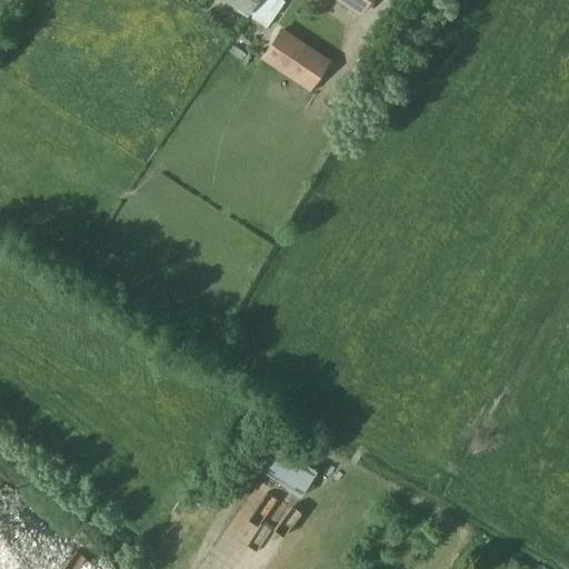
[(226,0),(263,27),(283,0),(281,0),(226,0)]
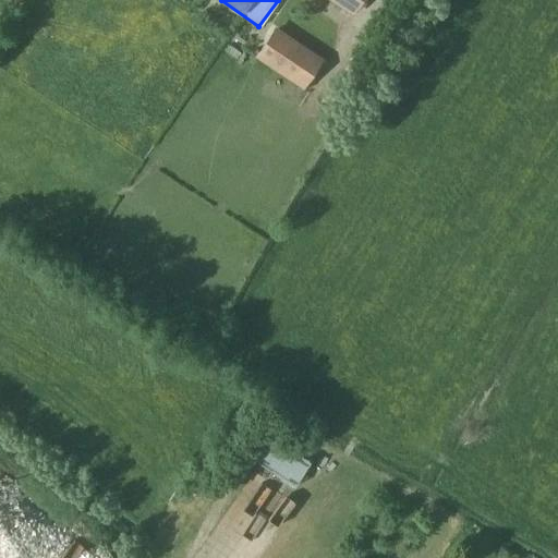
[(273,32),(256,57),(301,86),(317,62),(273,32)]
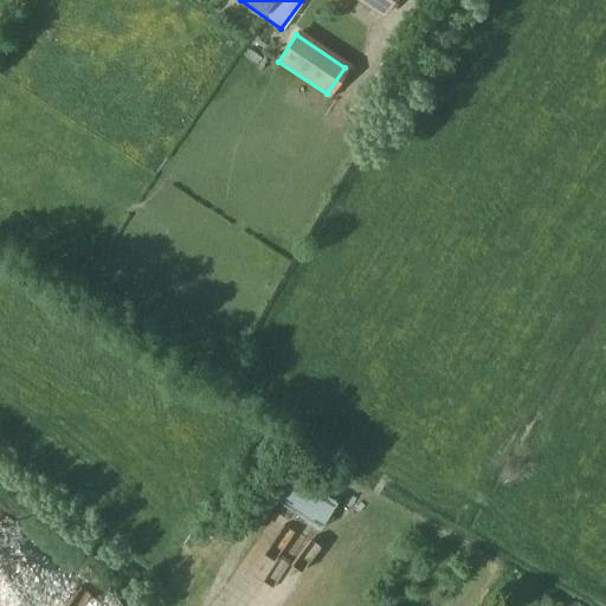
[(294,475),(278,498),(320,527),(336,503),(294,475)]
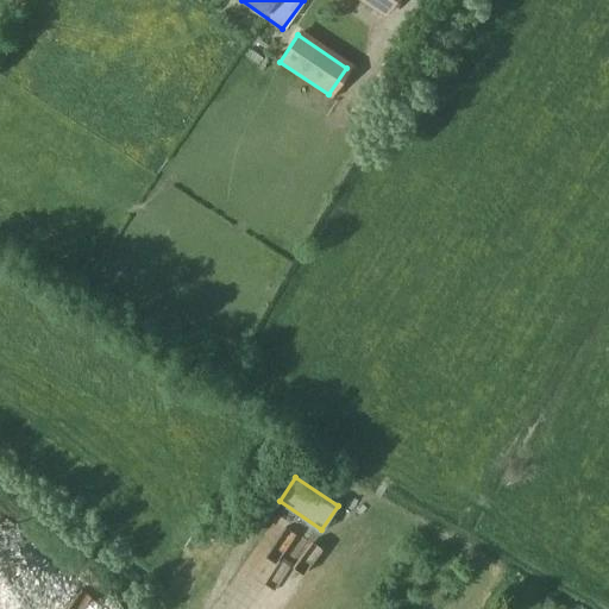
[(232,569),(252,539),(232,527),(213,557),(232,569)]
